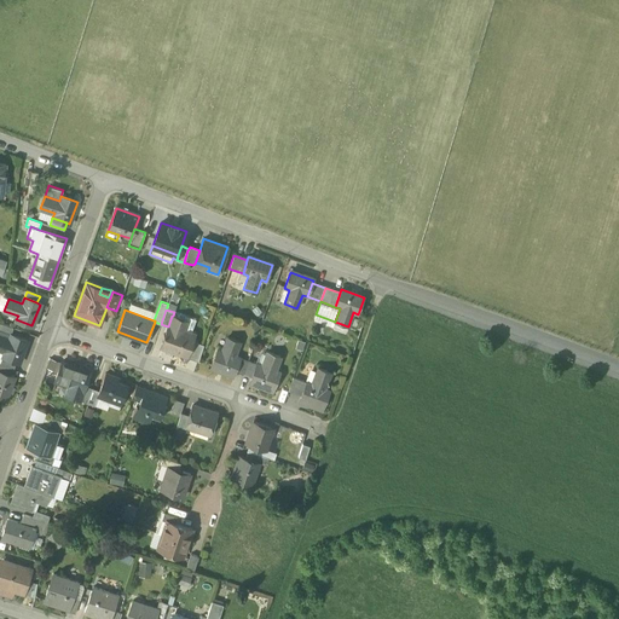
[(161,348),(186,357),(192,341),(195,334),(181,329),(184,323),(171,319),(168,327),(161,348)]
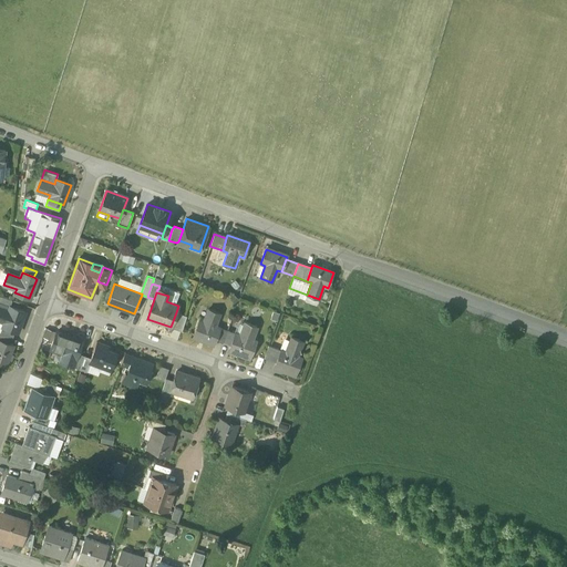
[(0,301),(10,306),(12,300),(0,295),(0,301)]
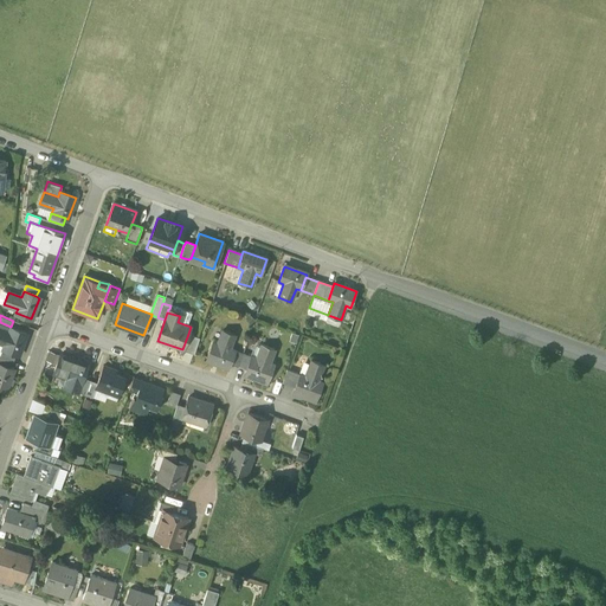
[(15,354),(19,355),(27,333),(14,328),(11,327),(10,331),(0,328),(0,342),(5,345),(2,349),(15,354)]
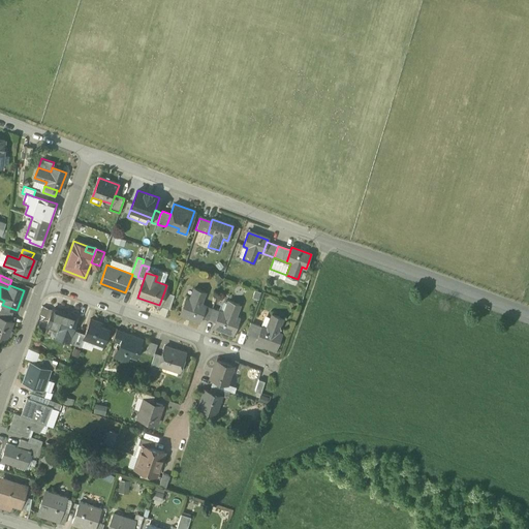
[(180,313),(199,320),(200,317),(205,306),(200,304),(205,292),(194,288),(189,301),(186,299),(185,300),(180,313)]
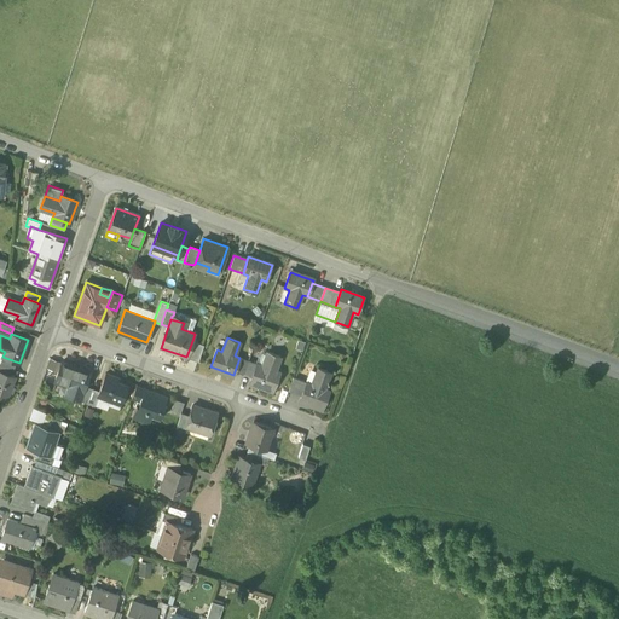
[(186,357),(198,362),(203,345),(192,341),(186,357)]
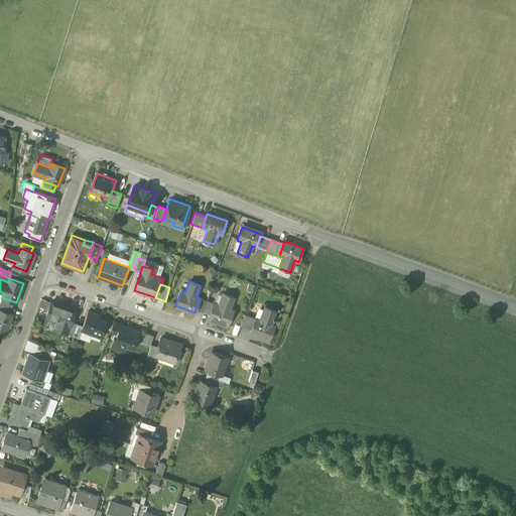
[(209,316),(228,325),(233,309),(230,308),(234,297),(223,293),(218,305),(214,303),(210,314),(209,316)]
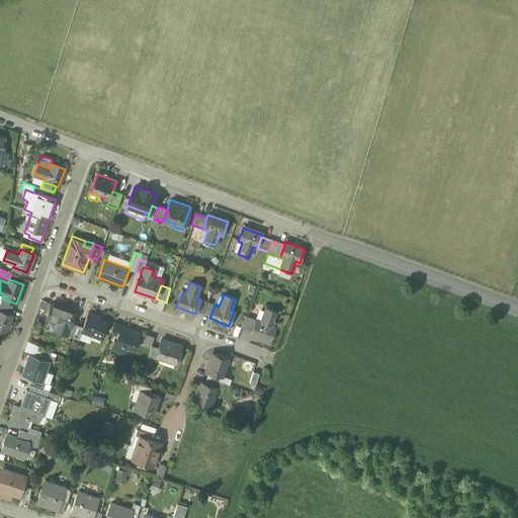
[(2,298),(0,305),(11,309),(13,303),(2,298)]
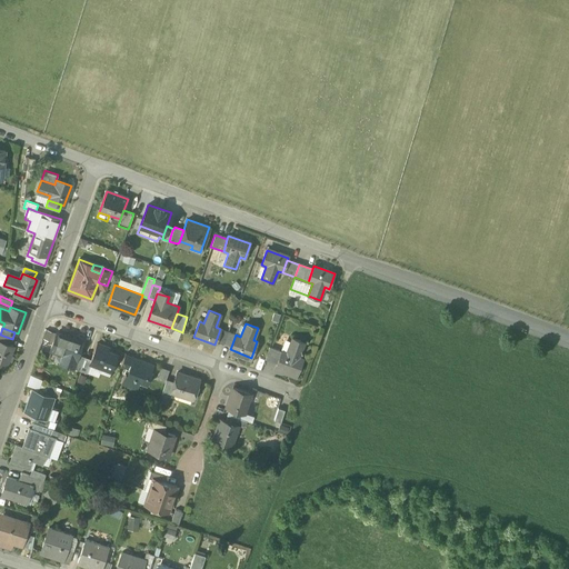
[(216,341),(223,343),(228,331),(220,329),(216,341)]
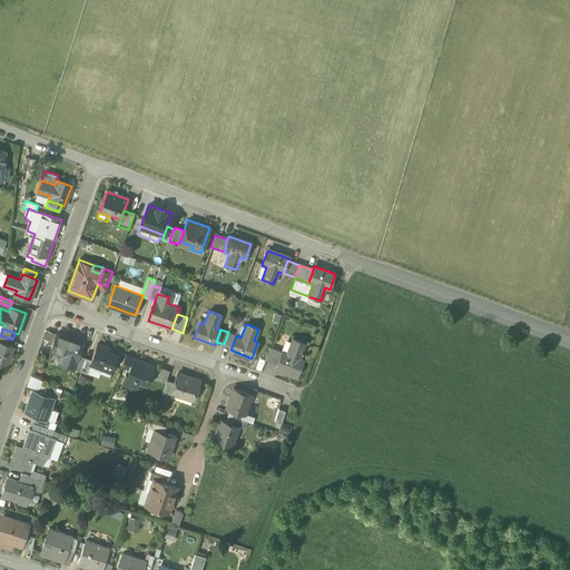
[(236,335),(228,332),(224,344),(232,347),(236,335)]
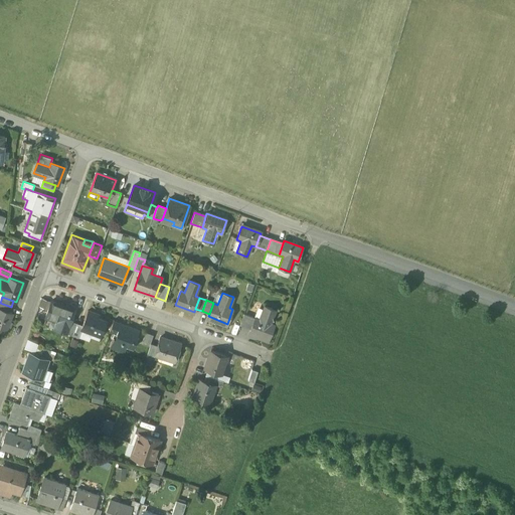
[(56,329),(66,333),(71,321),(76,307),(70,304),(69,308),(51,301),(45,317),(58,322),(56,329)]
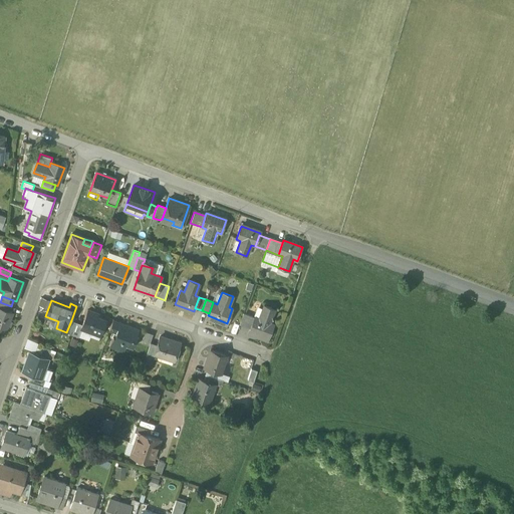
[(0,307),(9,311),(11,306),(0,302),(0,301),(0,307)]
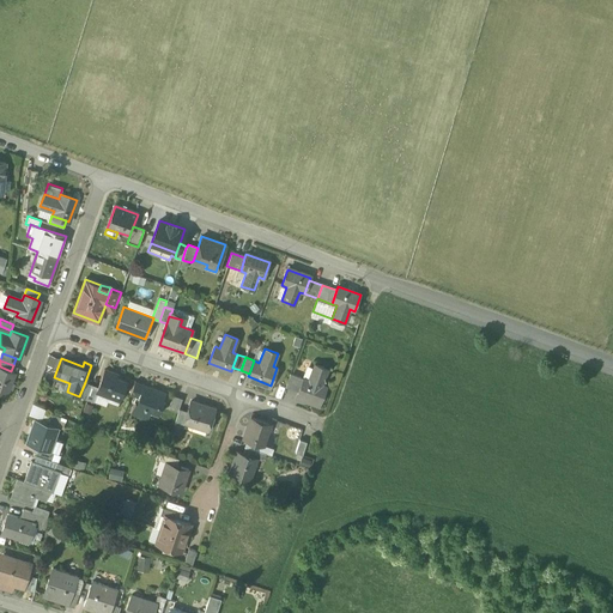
[(297,395),(320,404),(326,387),(322,384),(327,369),(315,365),(309,381),(304,378),(299,392),(297,395)]
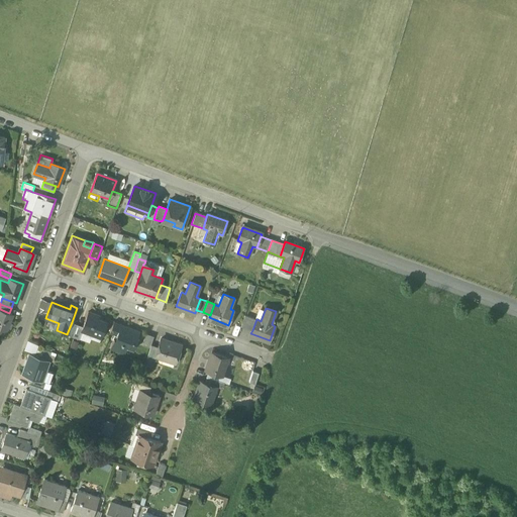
[(0,330),(5,332),(12,314),(9,313),(0,309),(0,330)]
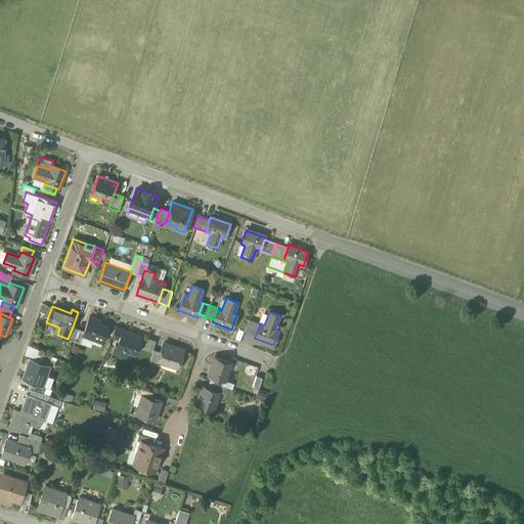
[(83,336),(102,343),(108,326),(97,322),(98,319),(89,316),(83,331),(82,335),(83,336)]
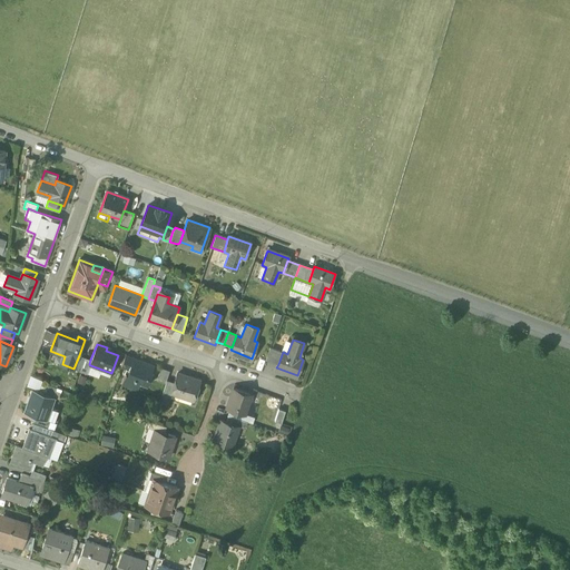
[(265,360),(278,364),(283,352),(269,347),(265,360)]
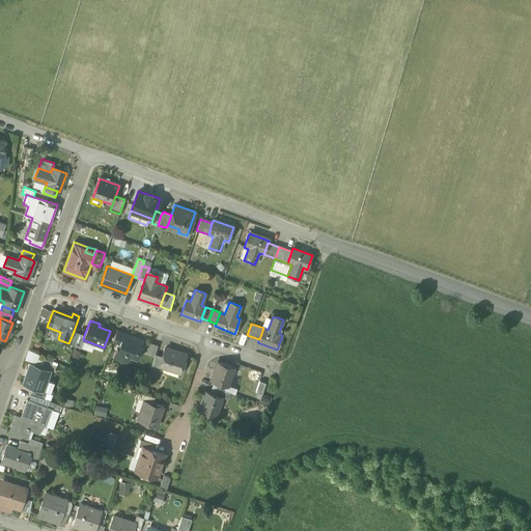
[(68,343),(75,345),(79,333),(74,331),(68,343)]
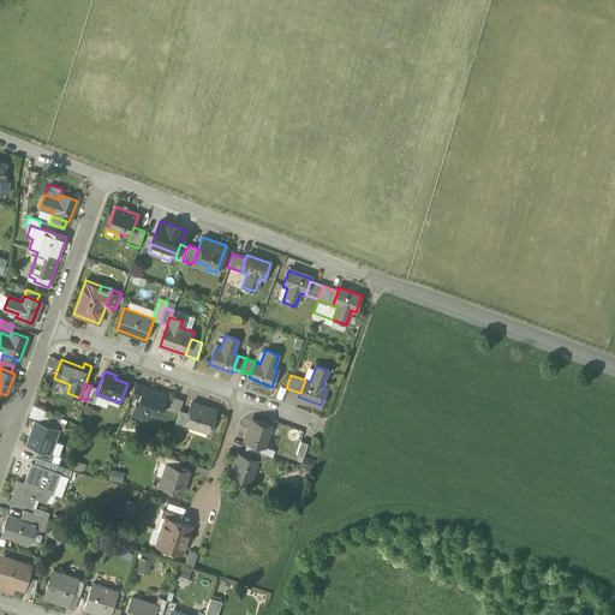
[(130,396),(138,400),(143,387),(135,383),(130,396)]
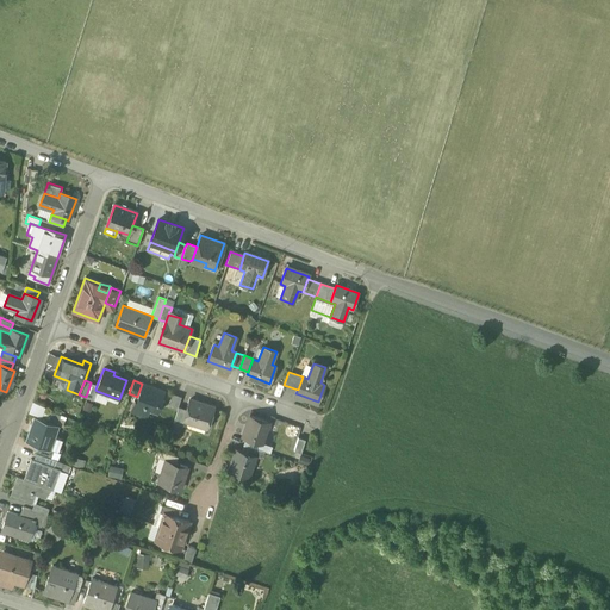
[(97,385),(91,383),(86,397),(93,400),(97,391),(95,390),(97,385)]
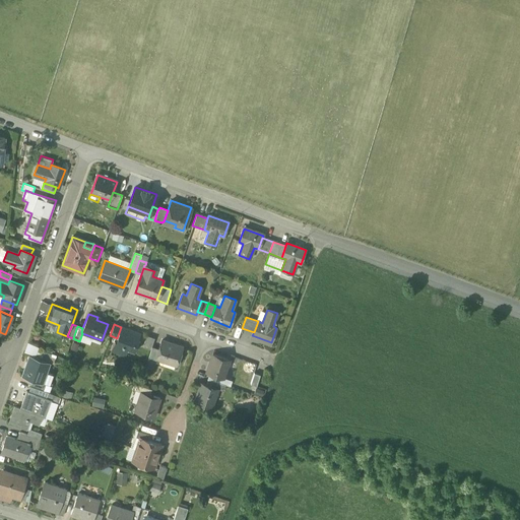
[(111,351),(121,355),(124,345),(127,346),(126,349),(134,352),(139,337),(132,334),(133,331),(121,327),(117,338),(117,339),(115,339),(111,351)]
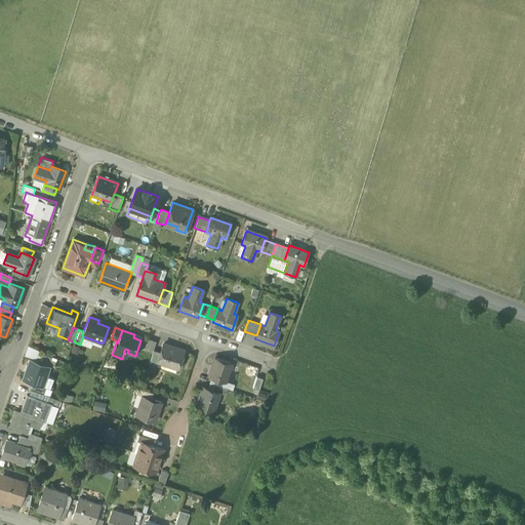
[(145,351),(152,354),(153,351),(156,342),(149,339),(145,351)]
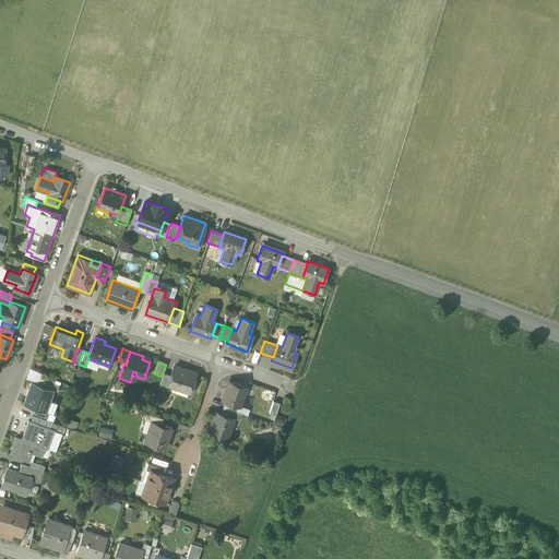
[(26,378),(37,381),(40,372),(30,367),(26,378)]
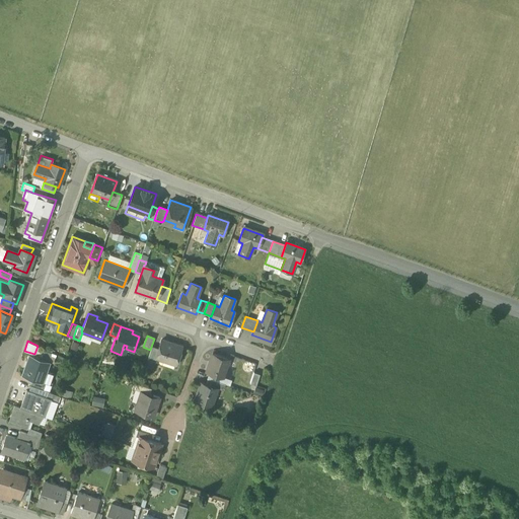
[(156,358),(176,364),(182,348),(161,341),(158,349),(156,357),(156,358)]
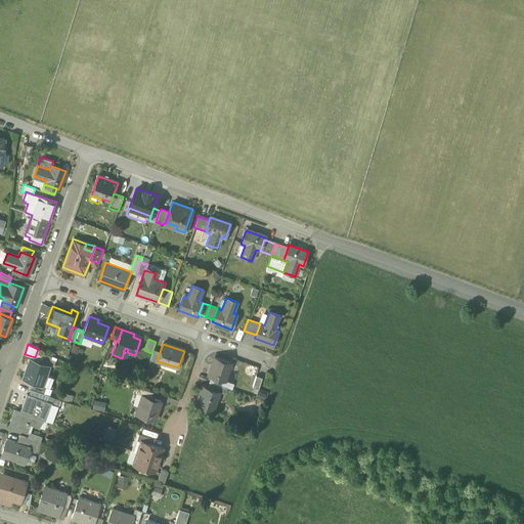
[(160,352),(153,350),(151,353),(148,364),(156,367),(158,361),(158,360),(160,352)]
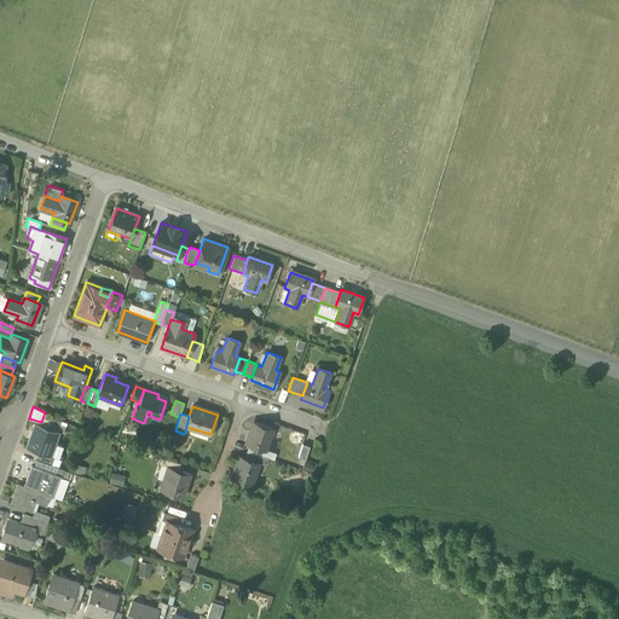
[(242,441),(261,449),(268,428),(249,421),(242,441)]
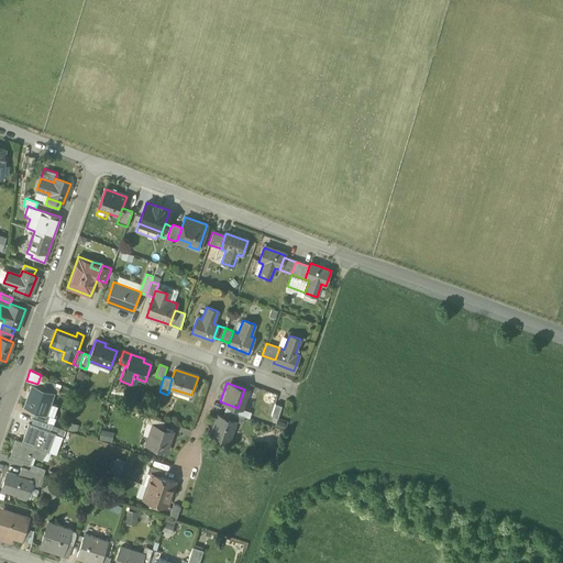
[(35,411),(46,415),(54,393),(32,384),(24,407),(35,411)]
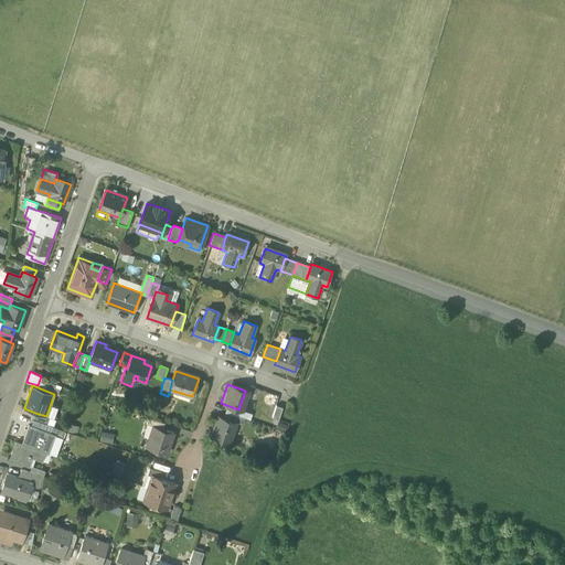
[(273,416),(278,418),(283,406),(276,404),(273,416)]
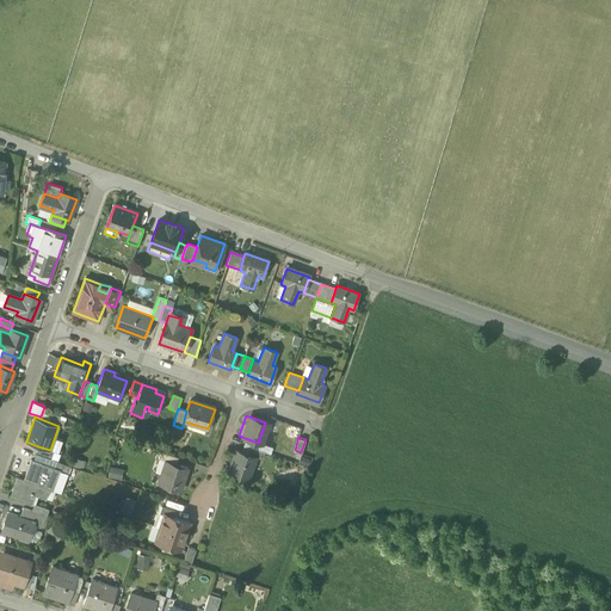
[(264,452),(258,450),(244,445),(241,452),(255,457),(261,460),(264,452)]
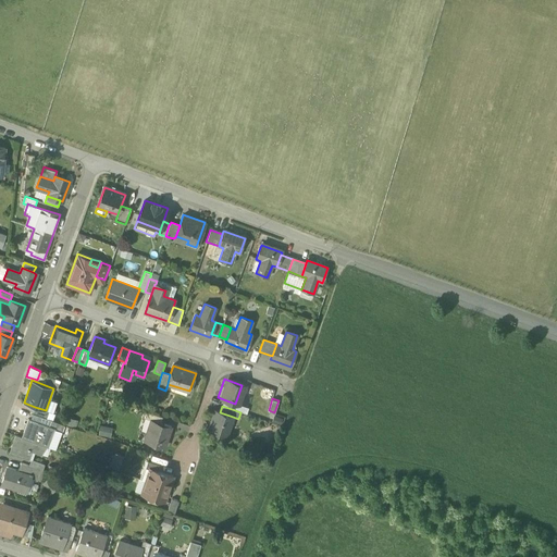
[(33,413),(46,418),(48,411),(46,410),(35,407),(33,413)]
